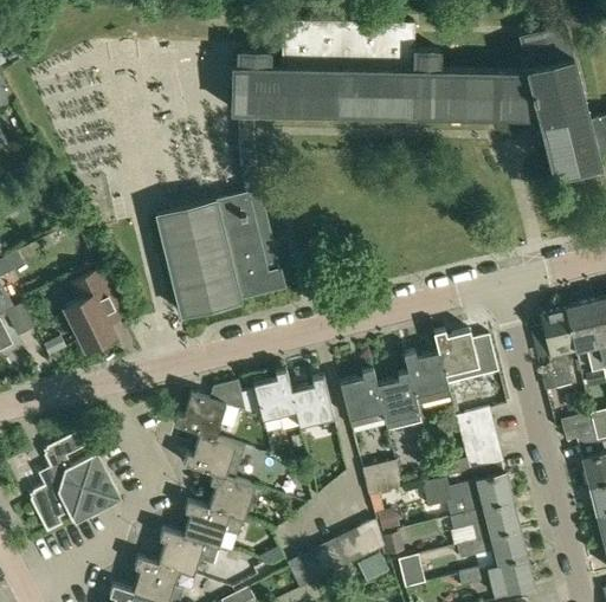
[(214,200),(158,214),(180,308),(181,315),(239,302),(239,298),(283,287),(278,270),(275,252),(272,241),(263,205),(255,154),(253,141),(252,130),(252,114),(540,117),(541,123),(543,133),(535,137),(540,147),(547,143),(548,151),(554,174),(600,163),(598,153),(605,150),(605,116),(590,121),(574,57),(573,58),(565,27),(521,38),(530,69),(528,70),(529,73),(442,72),(442,51),(413,51),(413,71),(412,71),(413,25),(282,21),(281,69),(270,69),(270,53),(238,53),(238,63),(233,63),(233,90),(233,112),(242,112),(242,129),(242,151),(245,176),(247,194),(216,202),(214,200)]
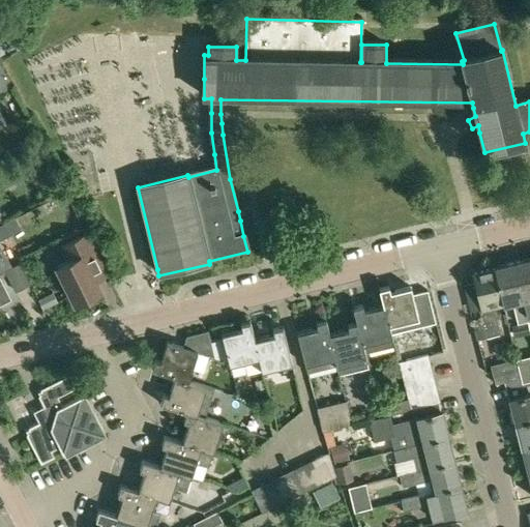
[(99,293),(94,283),(106,277),(85,236),(62,247),(69,262),(57,268),(75,305),(99,293)]
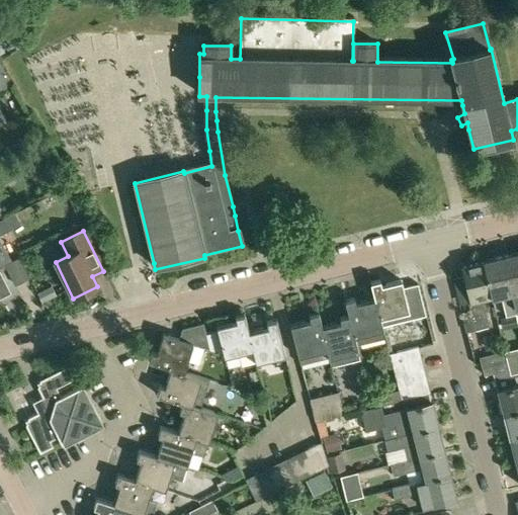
[(517,256),(502,260),(516,316),(517,325),(517,324),(517,256)]
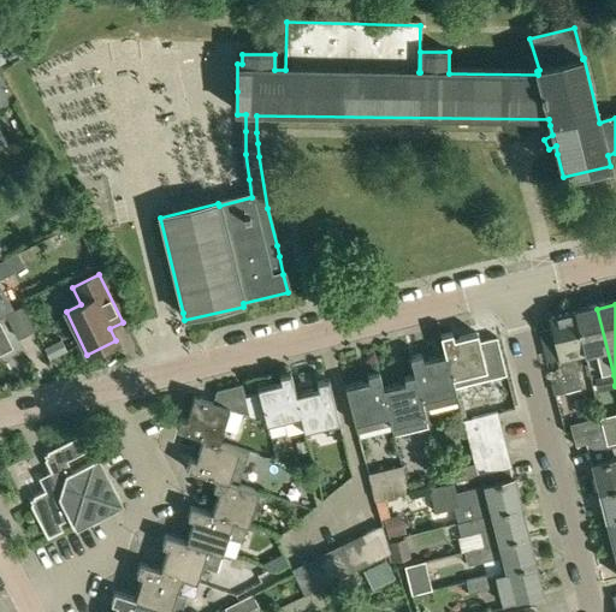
[(23,309),(6,316),(17,340),(34,332),(23,309)]
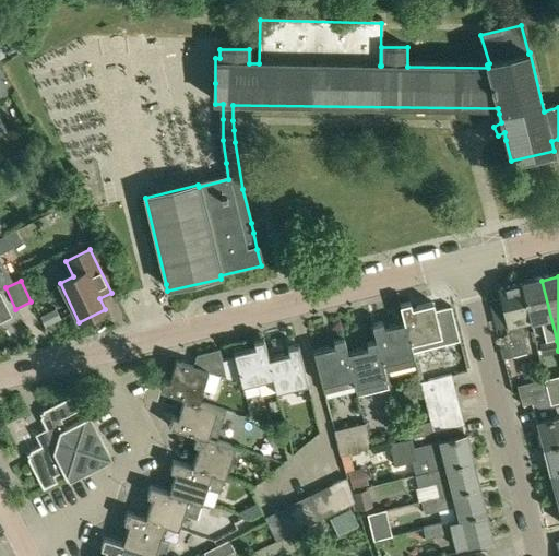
[(542,281),(521,286),(531,326),(542,322),(547,344),(557,341),(542,281)]
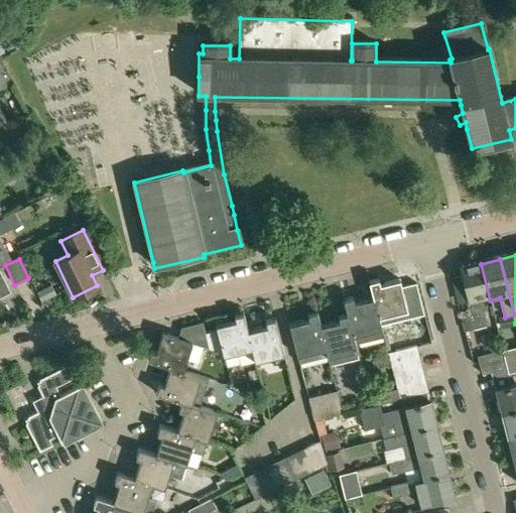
[(480,302),(490,300),(481,264),(461,269),(476,331),(486,328),(480,302)]
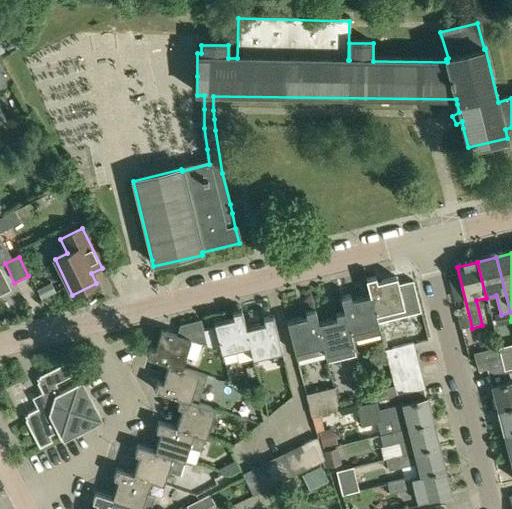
[(0,272),(0,296),(10,292),(0,272)]
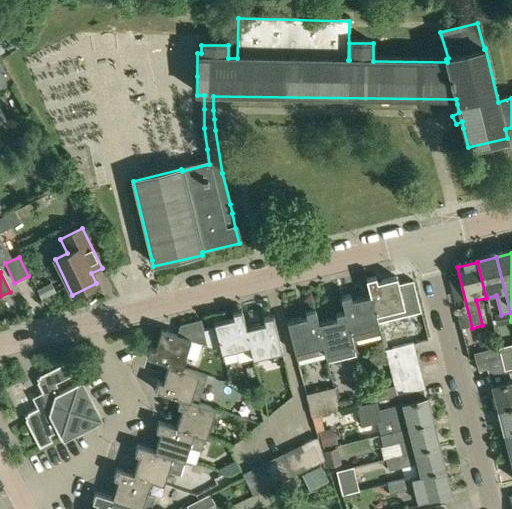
[(367,282),(371,298),(378,326),(406,318),(396,280),(377,285),(376,280),(367,282)]
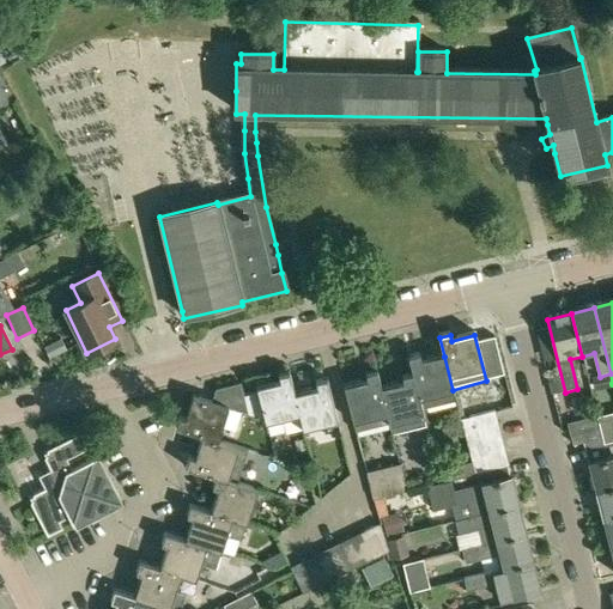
[(60,340),(44,348),(50,360),(67,353),(60,340)]
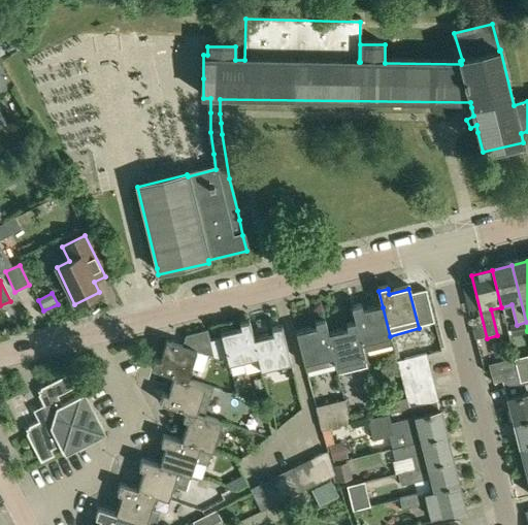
[(352,309),(356,325),(364,355),(393,348),(390,336),(383,307),(364,313),(362,307),(352,309)]
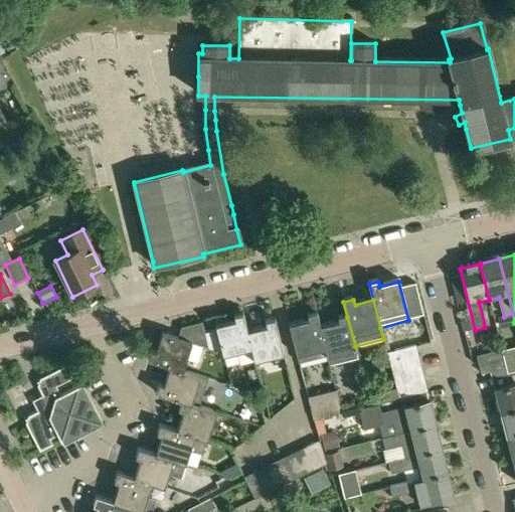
[(299,365),(327,358),(321,329),(317,315),(308,317),(310,322),(290,327),(299,365)]
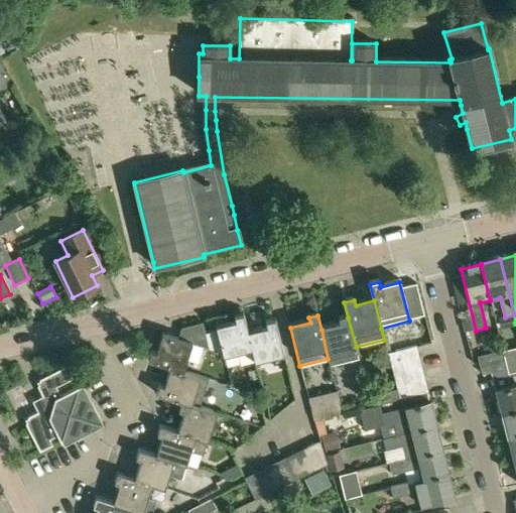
[(206,336),(209,351),(223,355),(224,359),(239,355),(242,367),(255,363),(248,334),(244,316),(234,318),(235,324),(216,329),(217,333),(206,336)]
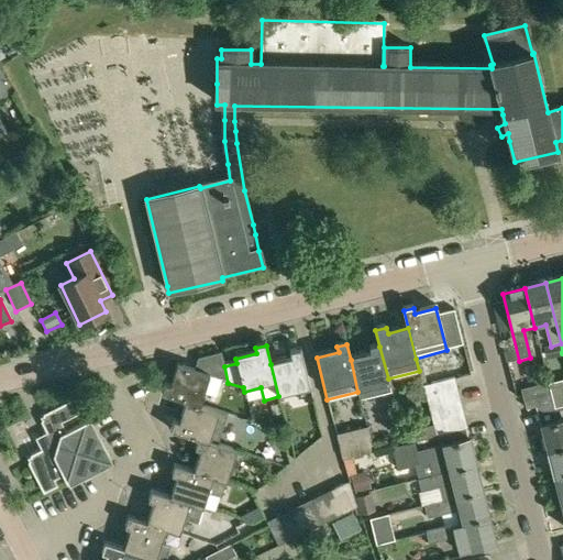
[(371,354),(351,360),(357,392),(361,402),(392,394),(388,379),(379,347),(370,349),(371,354)]
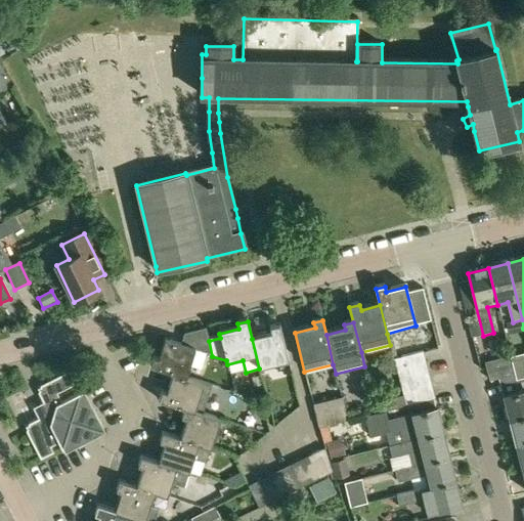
[(271,334),(252,339),(259,368),(260,371),(290,363),(280,326),(269,329),(271,334)]
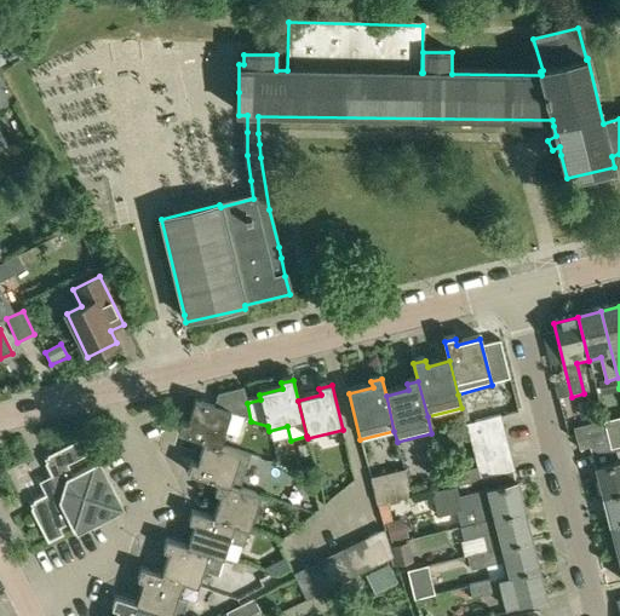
[(178,437),(205,445),(220,450),(220,449),(231,415),(251,421),(247,403),(244,392),(218,398),(214,409),(195,403),(188,427),(182,425),(178,437)]
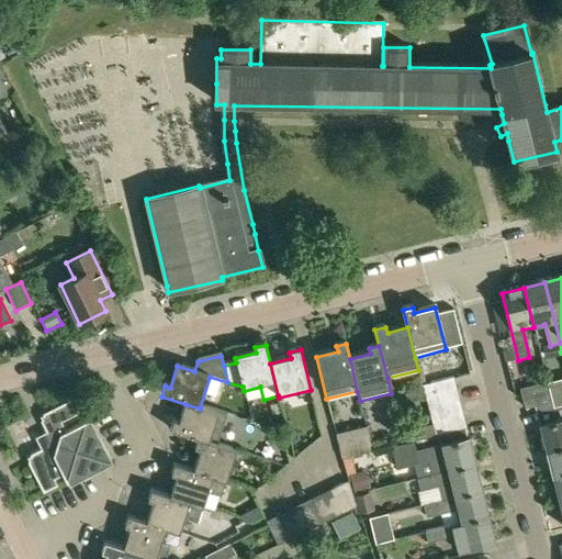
[(426,401),(457,393),(453,380),(423,388),(426,401)]
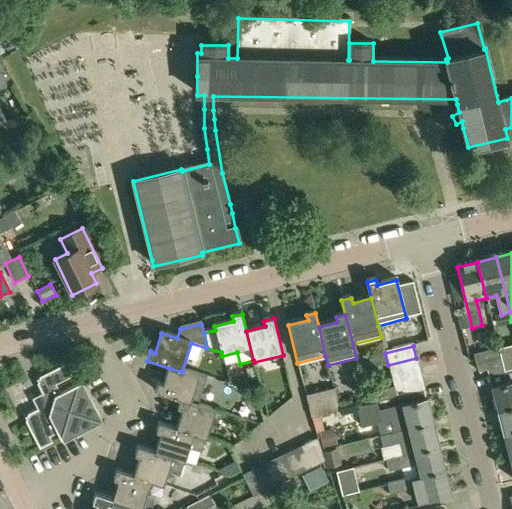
[(482,371),(502,367),(501,360),(499,352),(478,357),(482,371)]
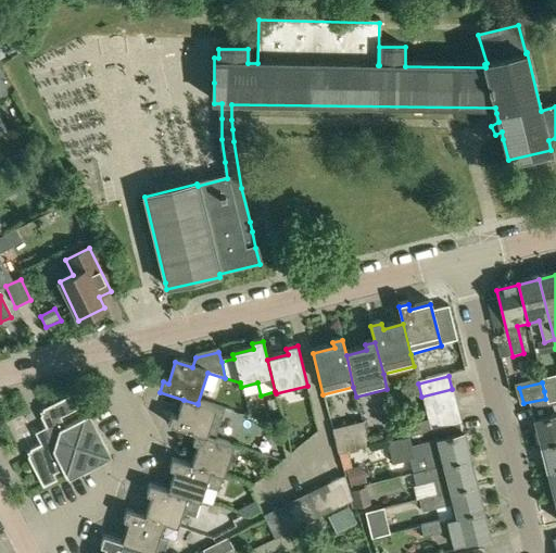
[(555,388),(544,391),(545,399),(547,405),(555,402),(555,388)]
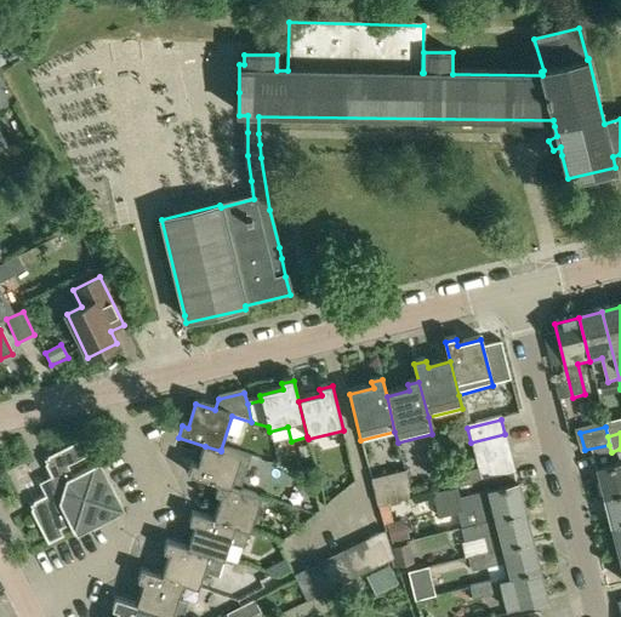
[(508,447),(505,434),(471,443),(474,456),(508,447)]
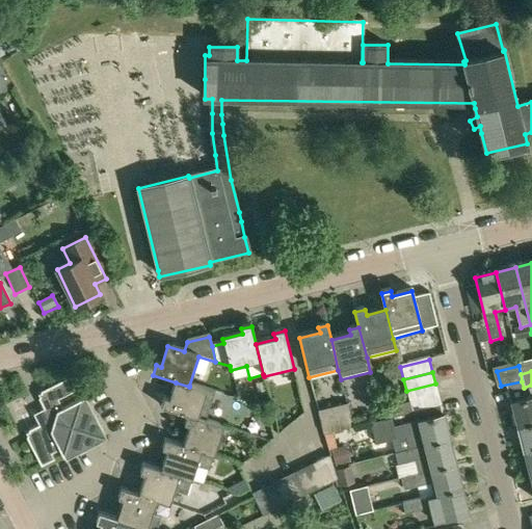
[(24,434),(30,446),(41,467),(54,460),(51,455),(59,451),(62,456),(100,437),(80,400),(61,410),(57,401),(76,392),(69,378),(35,395),(44,411),(38,426),(24,434)]
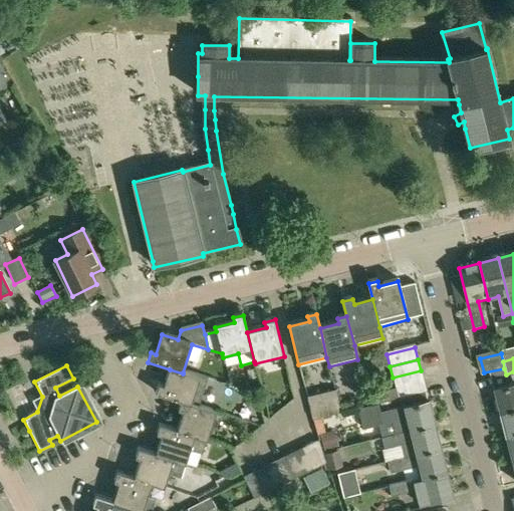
[(208,379),(183,372),(183,373),(170,369),(164,388),(159,386),(156,396),(180,403),(191,406),(191,405),(199,408),(208,379)]
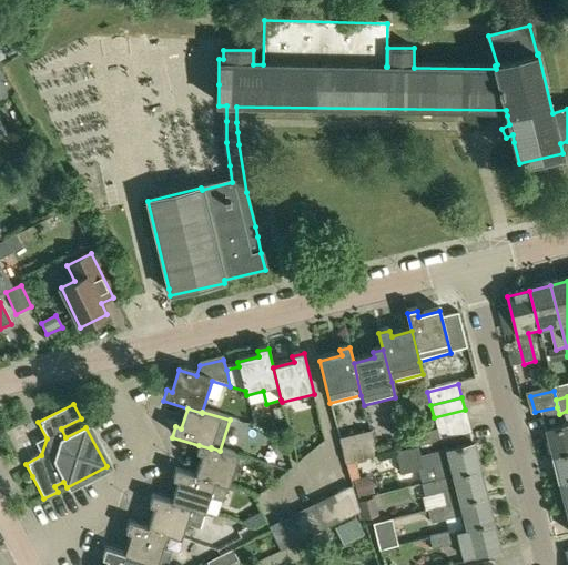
[(468,422),(465,410),(434,417),(437,430),(468,422)]
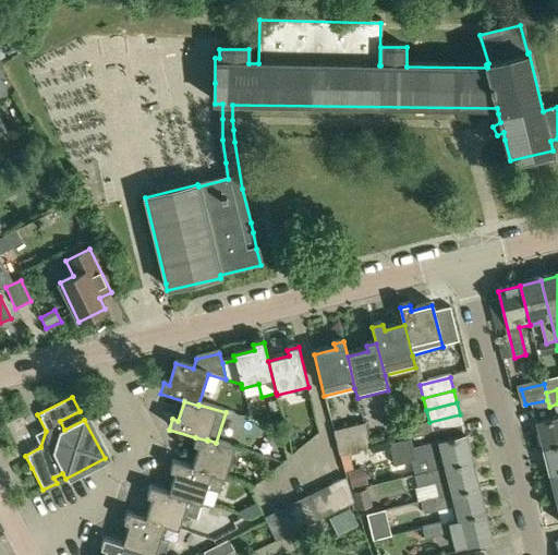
[(557,405),(533,411),(536,424),(542,450),(557,446),(557,405)]
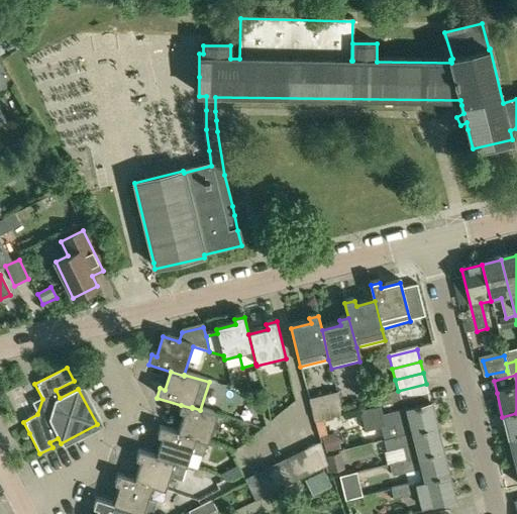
[(398,391),(401,403),(401,404),(429,397),(426,384),(398,391)]
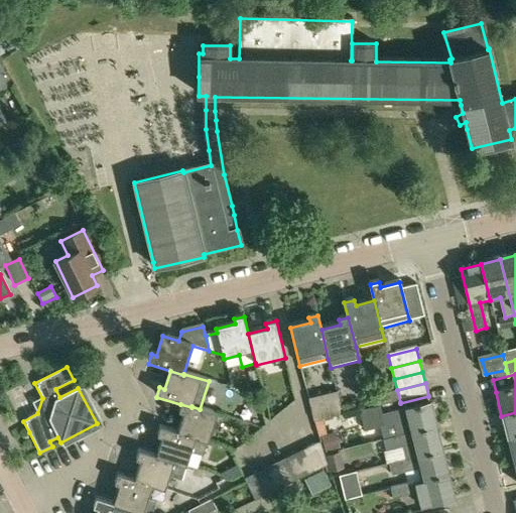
[(311,411),(341,404),(338,393),(307,400),(311,411)]
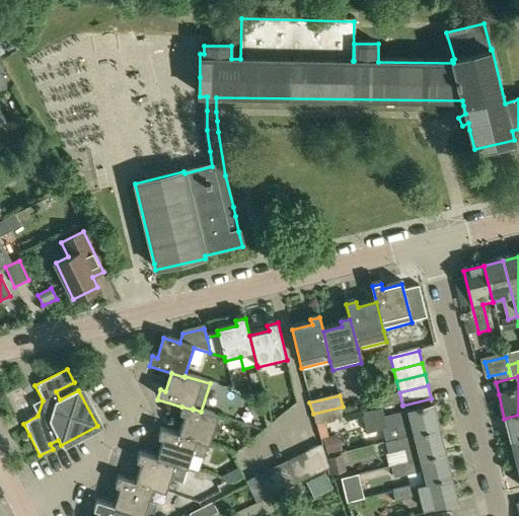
[(392,408),(390,397),(378,400),(381,411),(392,408)]
